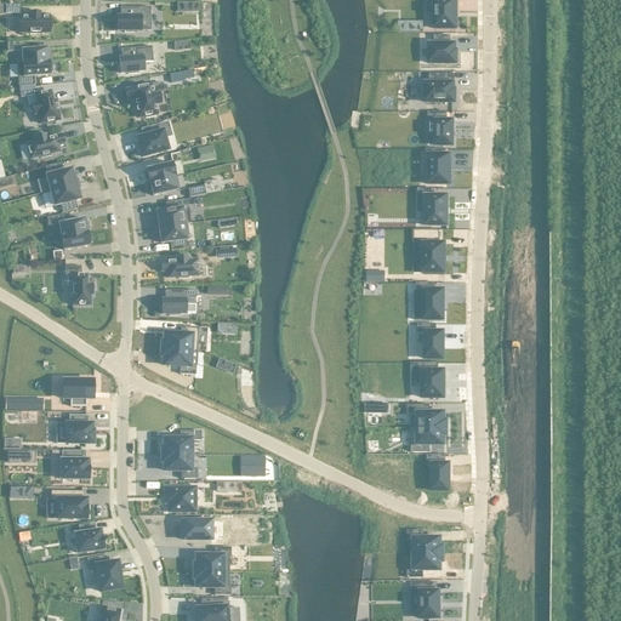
[(426,0),(426,1),(434,1),(434,29),(456,29),(456,0),(446,0),(445,0),(426,0)]
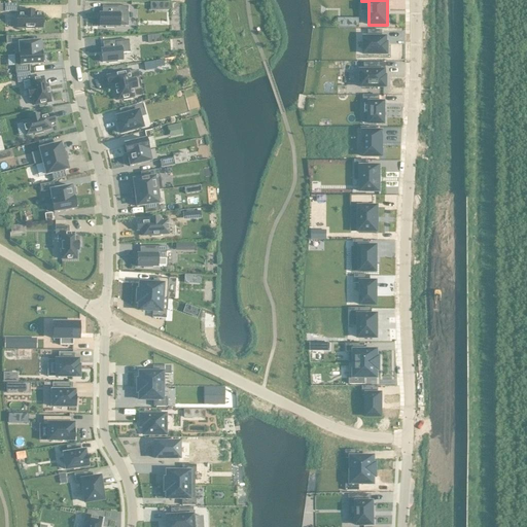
[(102,19),(100,19),(100,27),(106,27),(106,28),(114,28),(114,27),(128,27),(128,6),(102,6),(102,13),(102,19)]
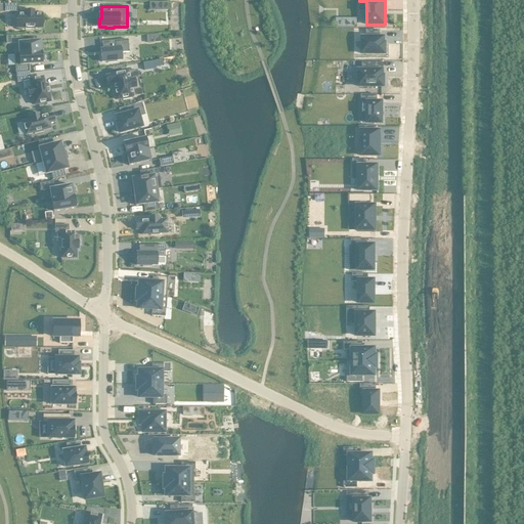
[(34,11),(26,11),(26,14),(17,14),(17,28),(26,28),(26,30),(34,30),(34,28),(42,28),(42,14),(34,14),(34,11)]
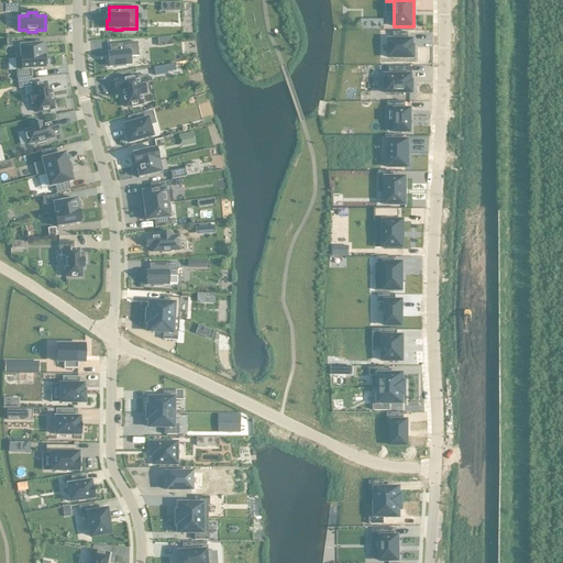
[(408,41),(408,33),(394,33),(394,41),(389,41),(389,58),(414,58),(414,47),(412,47),(412,41),(408,41)]
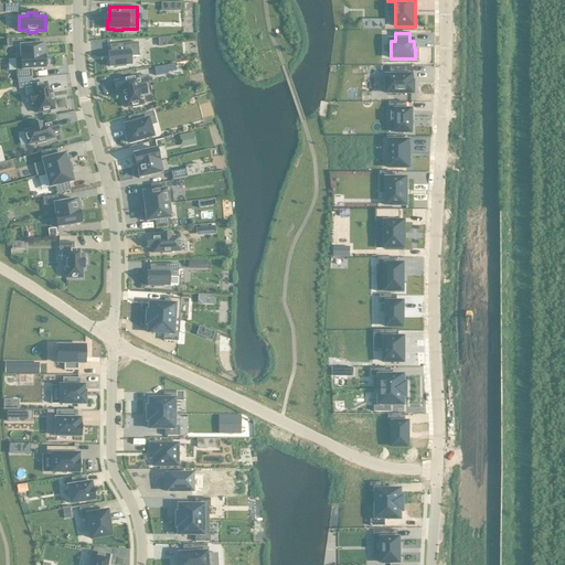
[(23,39),(7,40),(8,48),(14,48),(16,59),(21,57),(44,56),(44,54),(46,54),(46,48),(44,48),(43,44),(24,45),(23,39)]
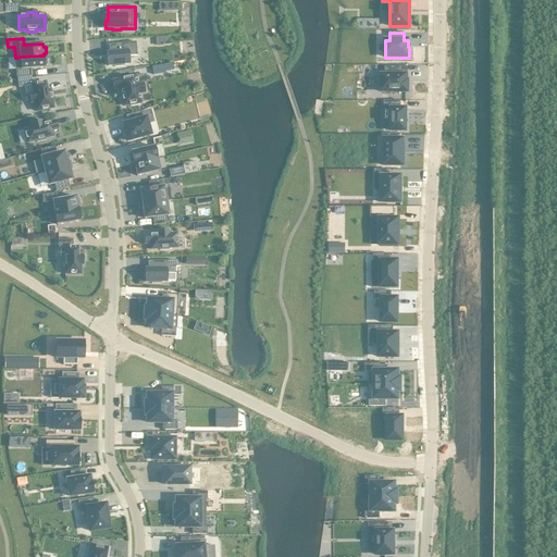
[(110,52),(107,52),(108,54),(108,58),(109,66),(114,65),(114,66),(124,66),(124,64),(130,64),(130,57),(137,56),(136,42),(109,45),(110,52)]
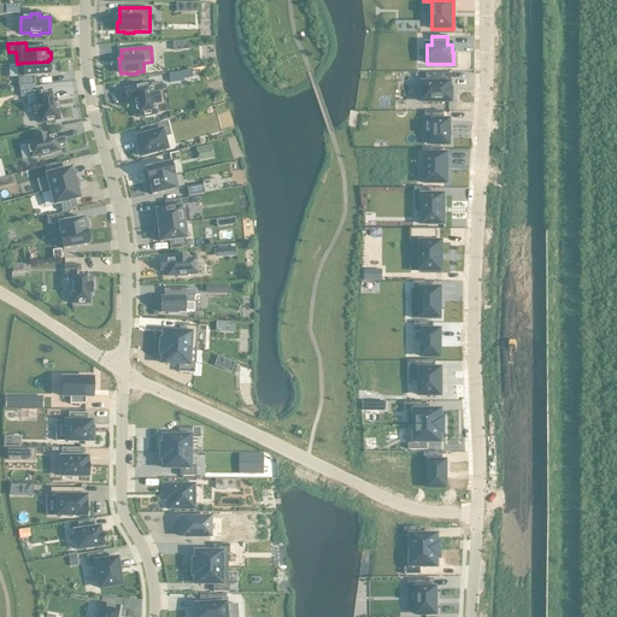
[(23,63),(17,64),(19,86),(35,84),(34,77),(37,76),(41,76),(50,76),(50,72),(52,72),(52,64),(50,65),(50,62),(48,62),(23,63)]
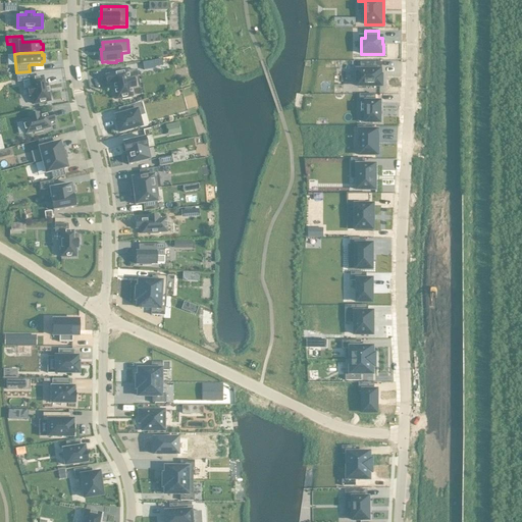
[(358,70),(358,87),(382,87),(382,76),(381,76),(381,70),(376,70),(376,63),(361,63),(361,70),(358,70)]
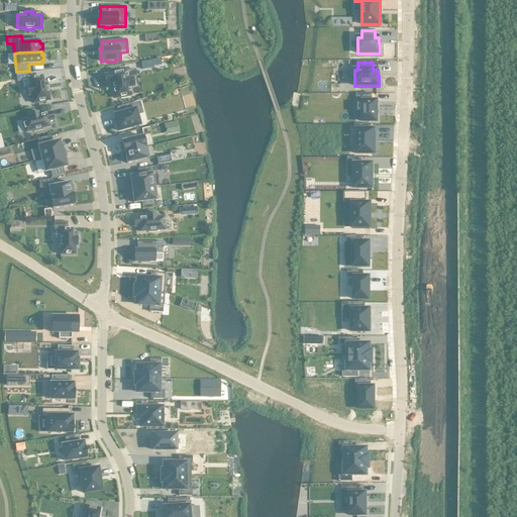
[(126,71),(105,75),(106,84),(112,83),(115,99),(120,98),(121,99),(130,97),(130,96),(131,96),(129,87),(134,87),(132,78),(127,79),(126,71)]
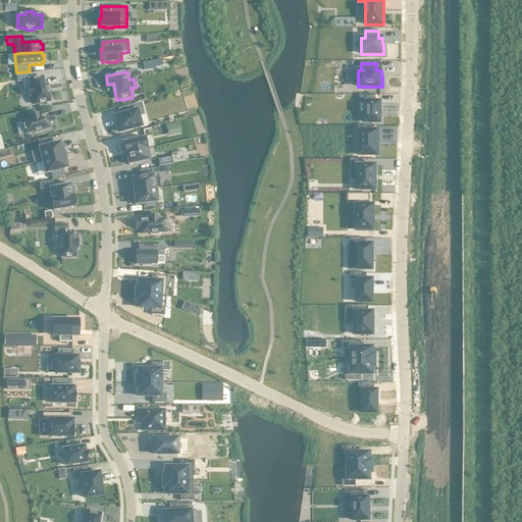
[(30,72),(16,74),(17,82),(30,80),(32,88),(29,89),(30,97),(33,96),(35,104),(39,104),(39,106),(47,105),(46,102),(51,101),(49,92),(46,93),(43,77),(31,80),(30,72)]
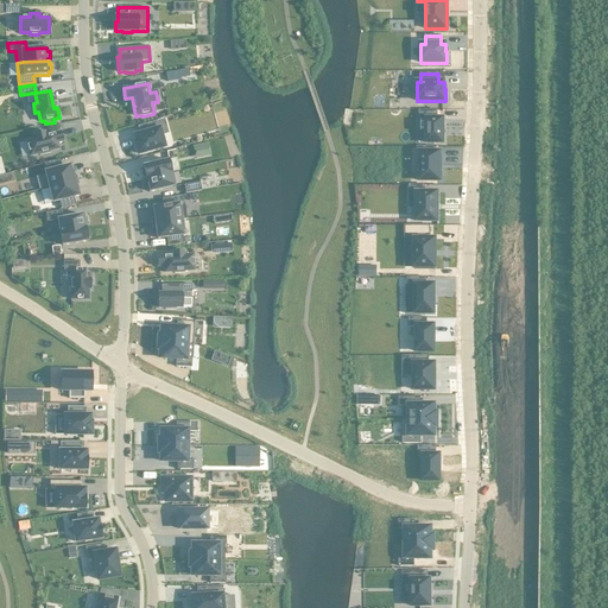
[(419,111),(419,121),(426,121),(426,144),(442,144),(442,120),(436,120),(436,111),(419,111)]
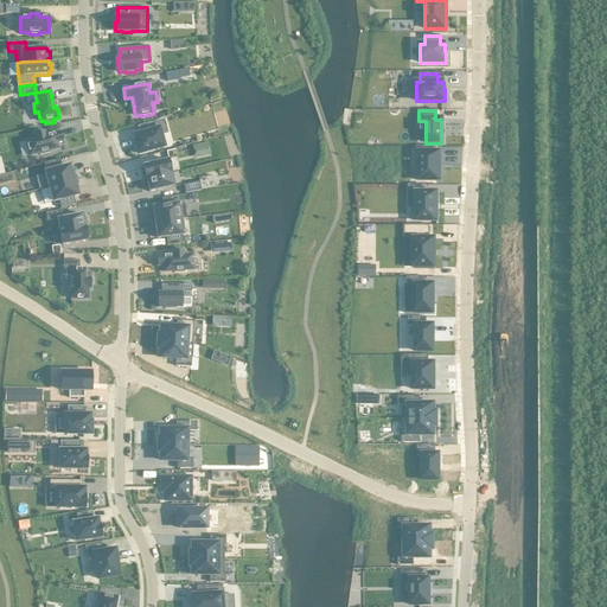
[(135,142),(139,154),(164,147),(157,122),(139,127),(141,134),(135,135),(138,142),(135,142)]
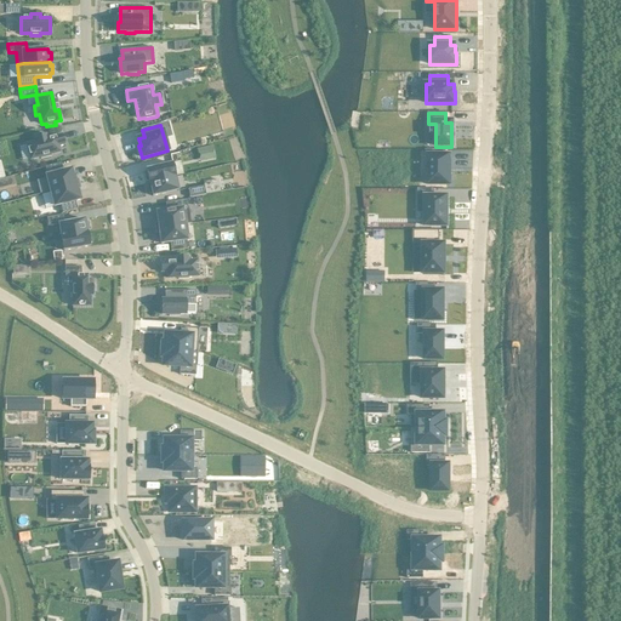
[(41,159),(52,157),(51,154),(61,152),(60,146),(66,144),(63,135),(47,140),(46,135),(36,138),(38,142),(28,144),(32,159),(41,157),(41,159)]
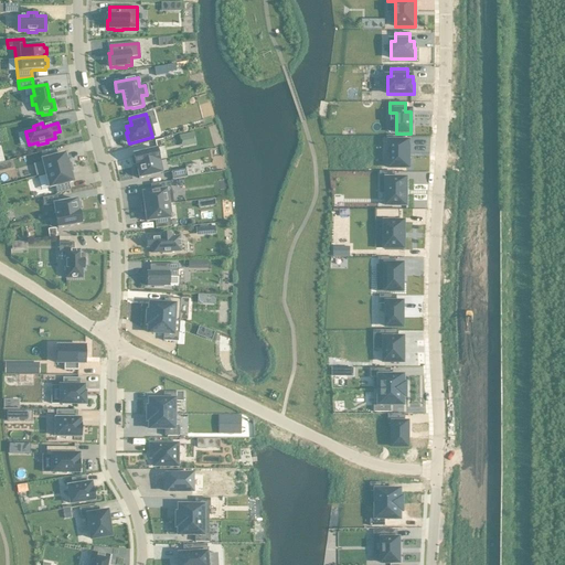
[(388,151),(388,159),(391,159),(391,169),(408,169),(408,142),(404,142),(404,137),(388,137),(388,142),(391,142),(391,151),(388,151)]
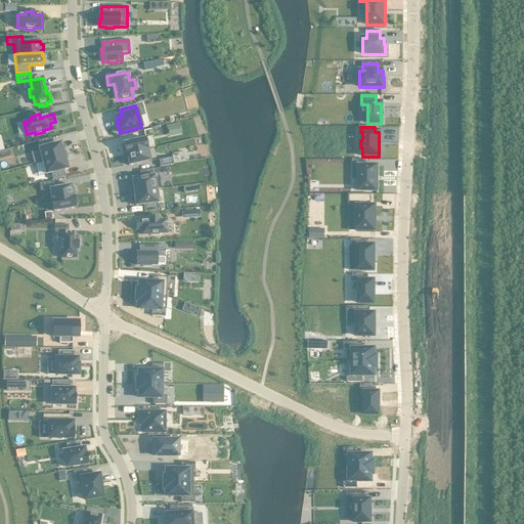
[(43,162),(64,156),(63,151),(62,151),(60,143),(53,144),(51,137),(38,141),(40,148),(39,148),(40,150),(32,153),(35,164),(43,162)]
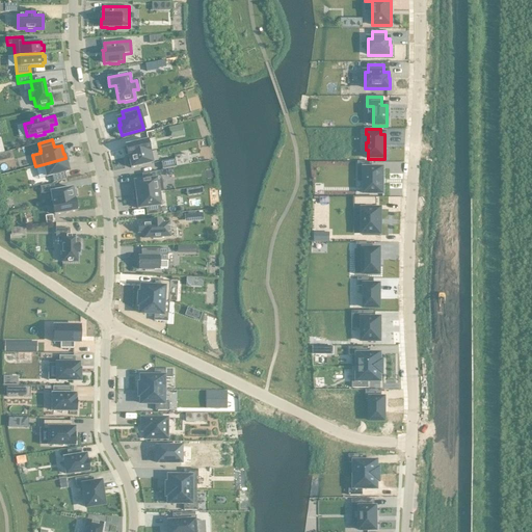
[(128,157),(151,152),(148,140),(126,145),(126,149),(124,149),(126,155),(128,155),(128,157)]
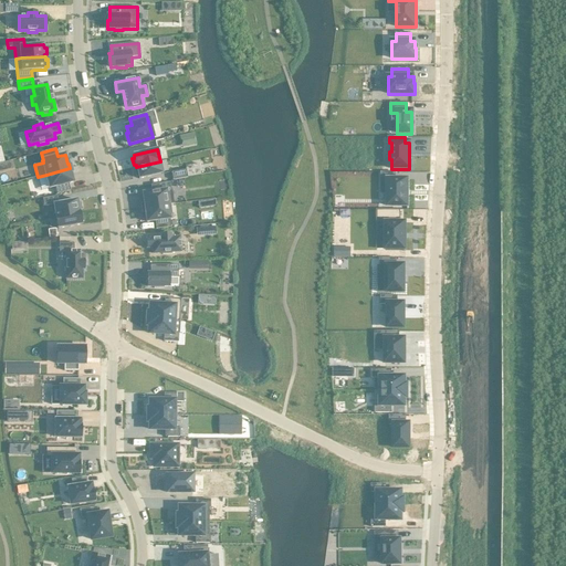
[(163,174),(160,161),(136,167),(137,167),(137,169),(135,170),(137,176),(139,176),(139,179),(163,174)]
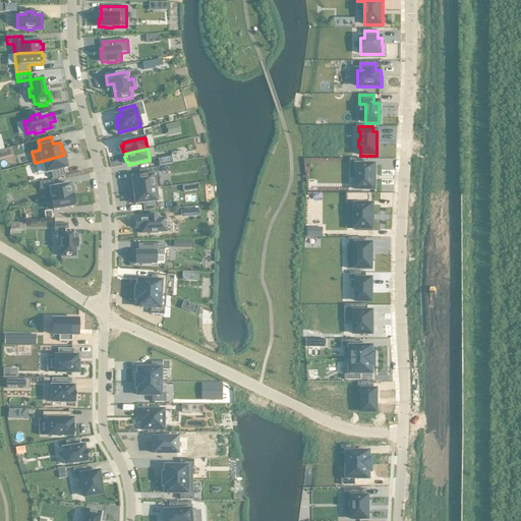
[(65,159),(64,155),(43,161),(46,173),(51,172),(53,179),(65,175),(63,169),(67,168),(65,160),(65,159)]
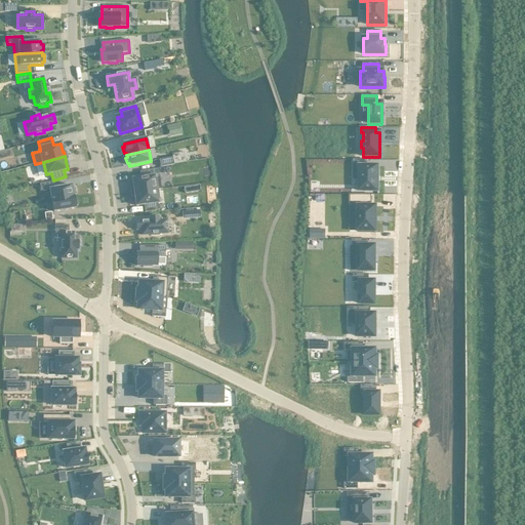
[(172,158),(159,160),(161,167),(174,165),(172,158)]
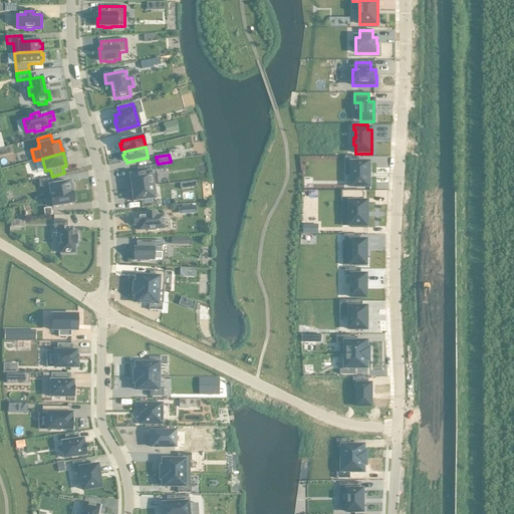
[(345,157),(345,164),(351,164),(351,188),(369,188),(369,164),(358,164),(358,157),(345,157)]
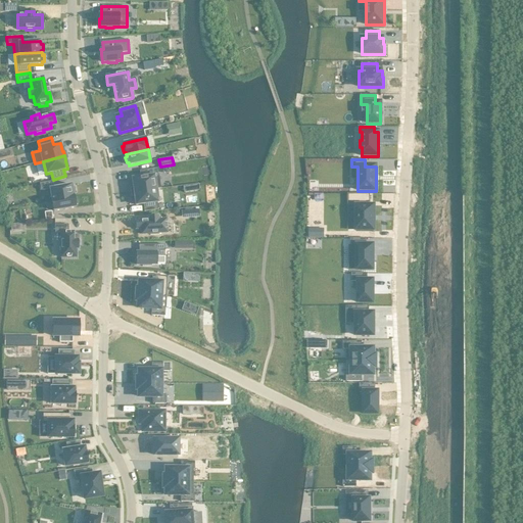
[(141,178),(133,179),(134,188),(133,188),(134,192),(156,189),(161,189),(159,176),(158,176),(157,169),(140,171),(141,178)]
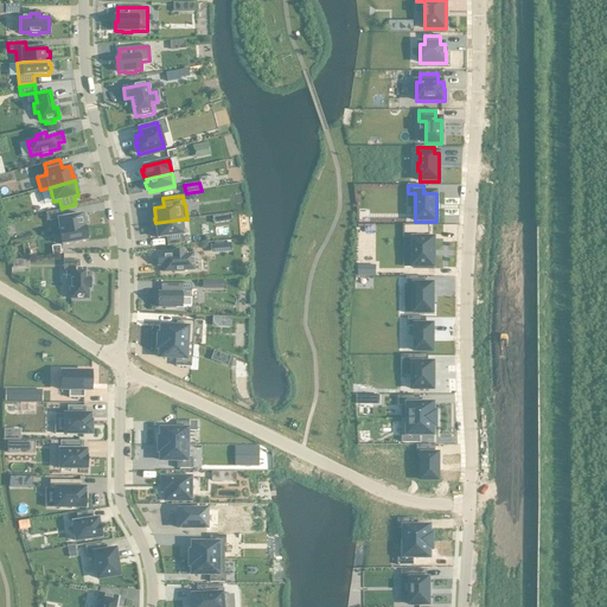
[(61,232),(85,228),(85,225),(88,225),(85,217),(83,218),(83,215),(63,218),(62,210),(46,213),(48,222),(58,219),(61,232)]
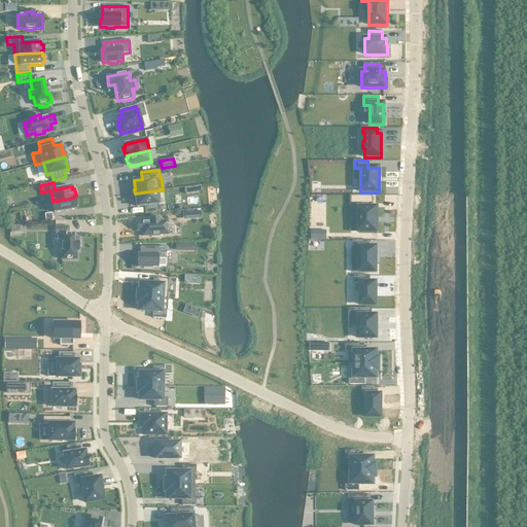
[(157,190),(135,194),(135,199),(136,199),(137,207),(144,206),(145,213),(160,212),(159,204),(157,190)]
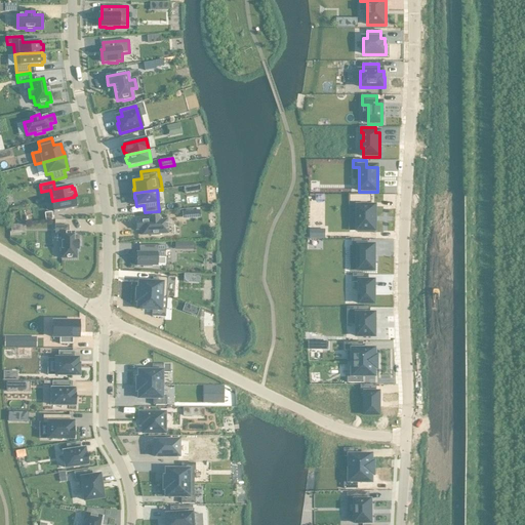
[(350,195),(350,203),(360,203),(360,207),(358,207),(358,232),(375,232),(375,207),(368,207),(368,203),(371,203),(371,195),(350,195)]
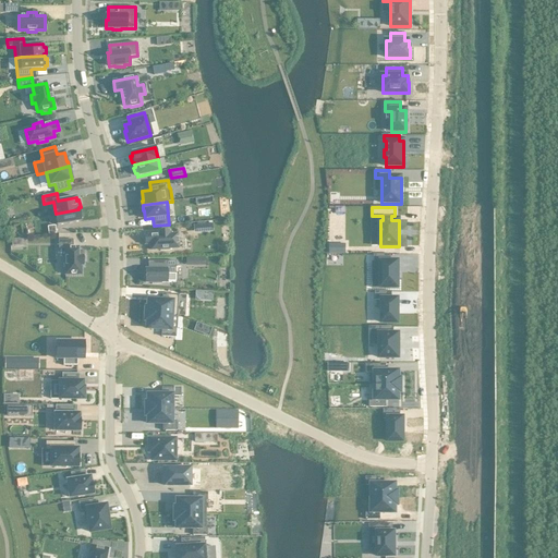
[(80,211),(79,209),(56,214),(57,225),(58,226),(62,225),(81,221),(81,218),(83,218),(82,211),(80,211)]
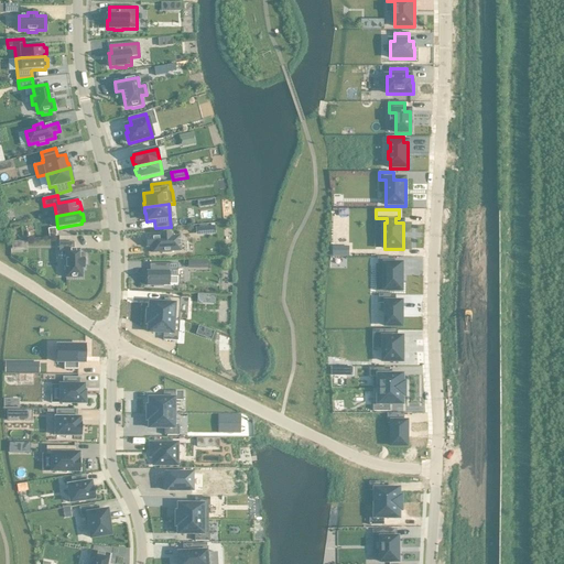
[(50,237),(57,236),(56,227),(49,229),(50,237)]
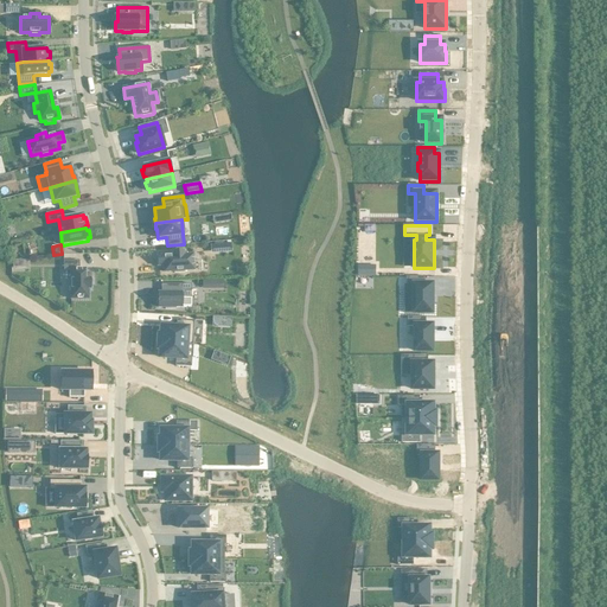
[(173,256),(158,257),(159,266),(165,266),(165,272),(174,272),(174,273),(185,273),(184,270),(195,270),(193,255),(184,255),(183,251),(173,253),(173,256)]
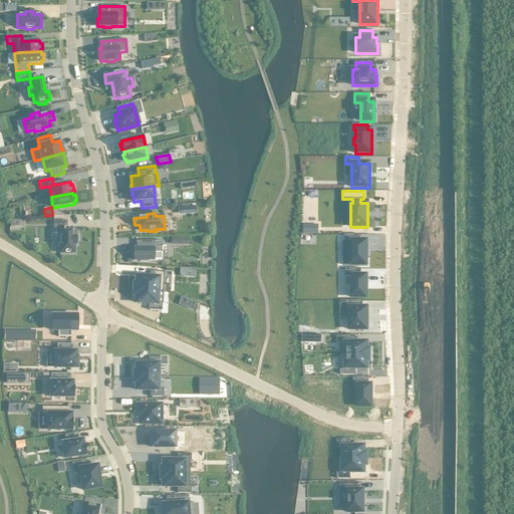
[(67,221),(54,221),(54,229),(58,229),(59,253),(75,253),(75,245),(76,245),(76,236),(72,236),(72,228),(67,228),(67,221)]
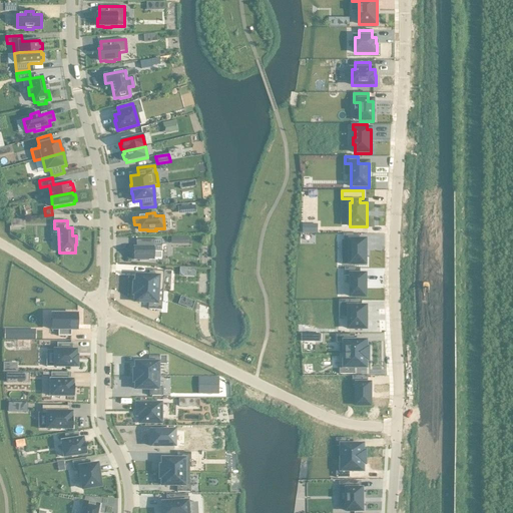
[(345,234),(345,241),(351,241),(351,265),(366,265),(366,240),(359,240),(359,234),(345,234)]
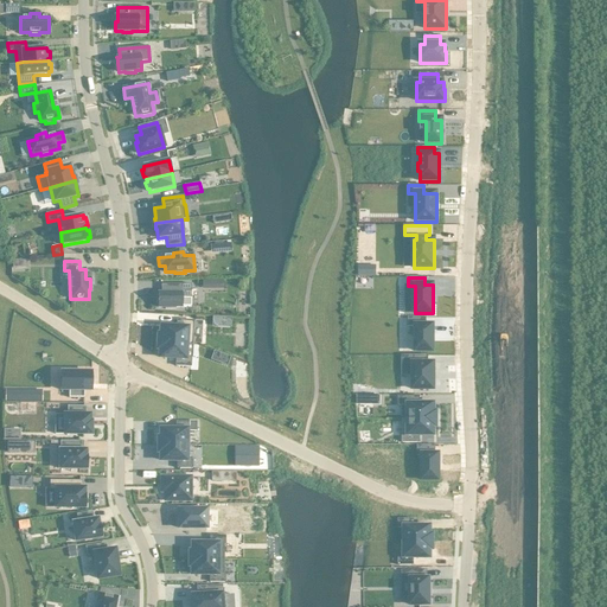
[(159,293),(159,295),(159,299),(159,307),(166,307),(165,310),(176,310),(176,307),(191,307),(191,285),(161,285),(161,293),(159,293)]
